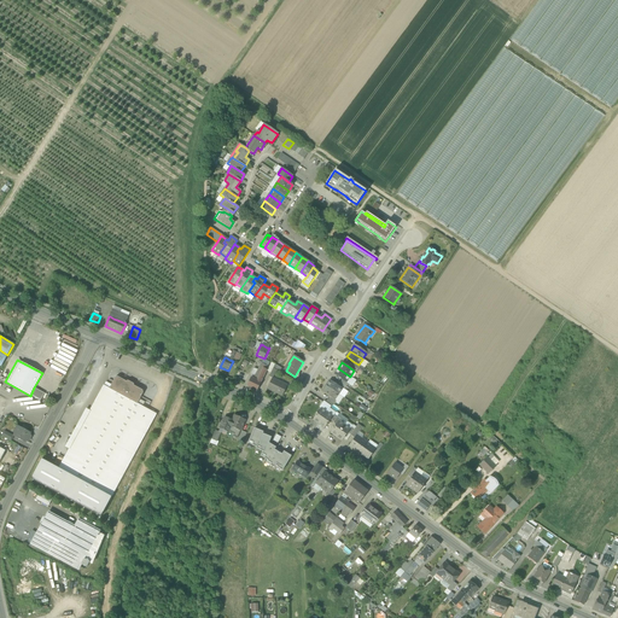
[(254,378),(254,379),(261,383),(268,367),(261,363),(257,369),(254,378)]
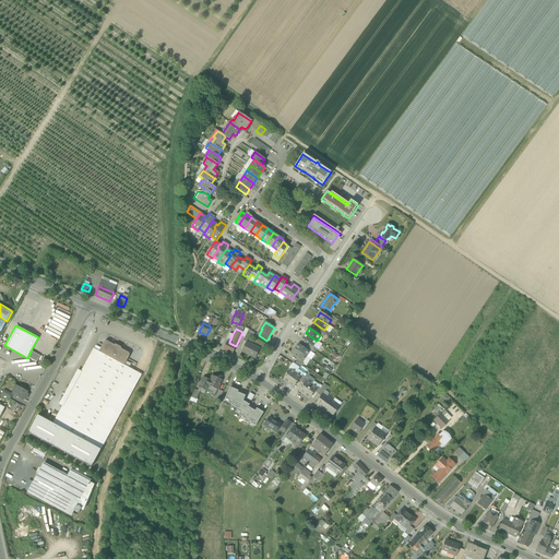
[(313,346),(317,341),(306,333),(302,339),(309,344),(313,346)]
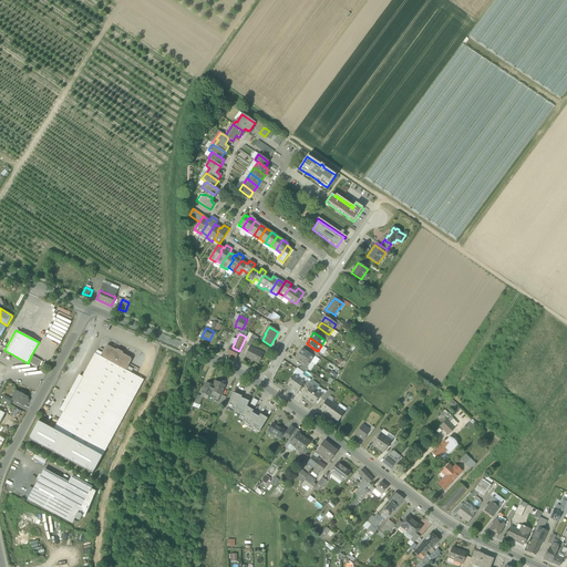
[(105,347),(100,357),(126,370),(131,360),(131,358),(122,353),(120,354),(117,352),(116,351),(116,350),(107,346),(105,347)]
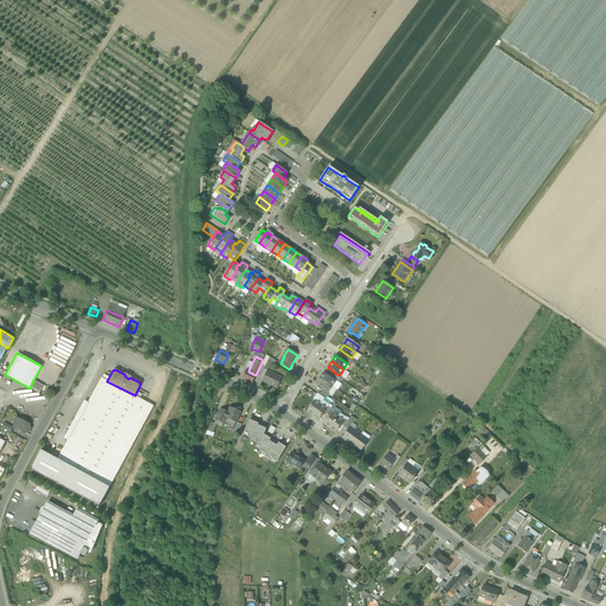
[(349,374),(343,369),(340,375),(342,376),(341,376),(346,379),(349,374)]
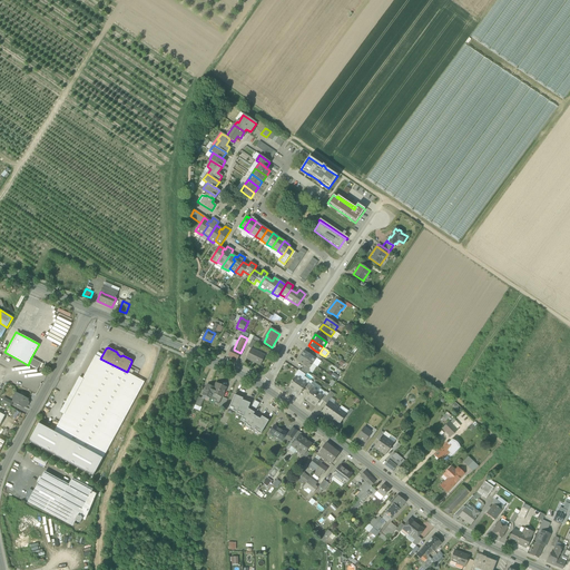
[(236,361),(241,353),(234,350),(232,349),(227,356),(236,361)]
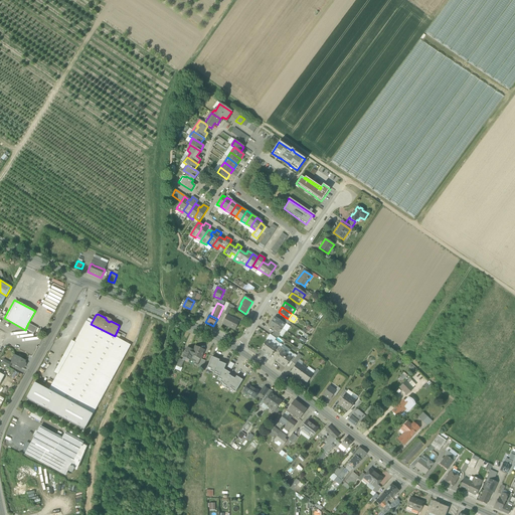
[(222,324),(234,330),(239,321),(227,315),(226,315),(222,324)]
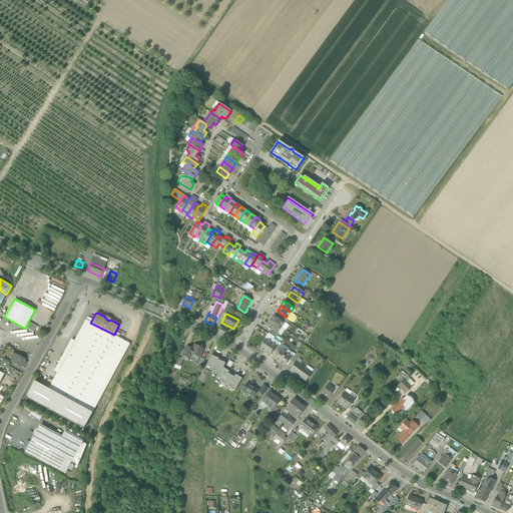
[(274,316),(271,321),(281,328),(284,323),(281,321),(274,316)]
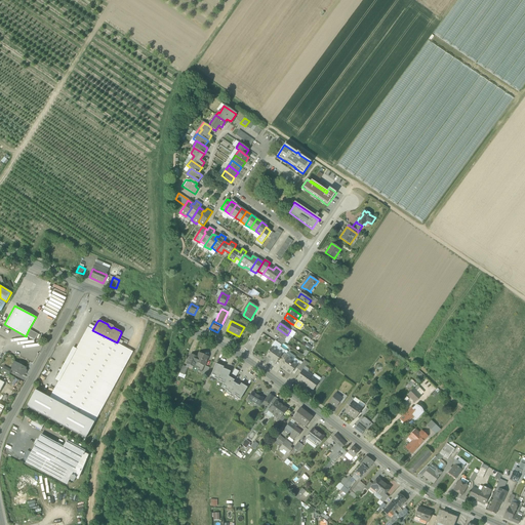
[(132,352),(117,342),(92,330),(88,327),(77,347),(58,381),(49,398),(94,422),(132,352)]
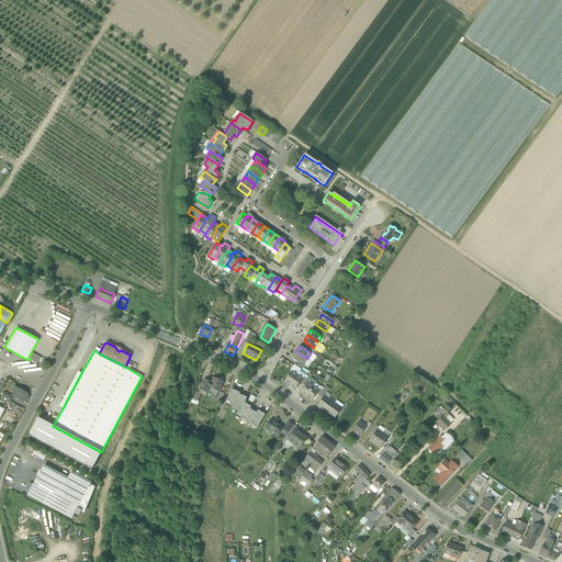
[(304,363),(307,359),(296,351),(293,357),(300,361),(304,363)]
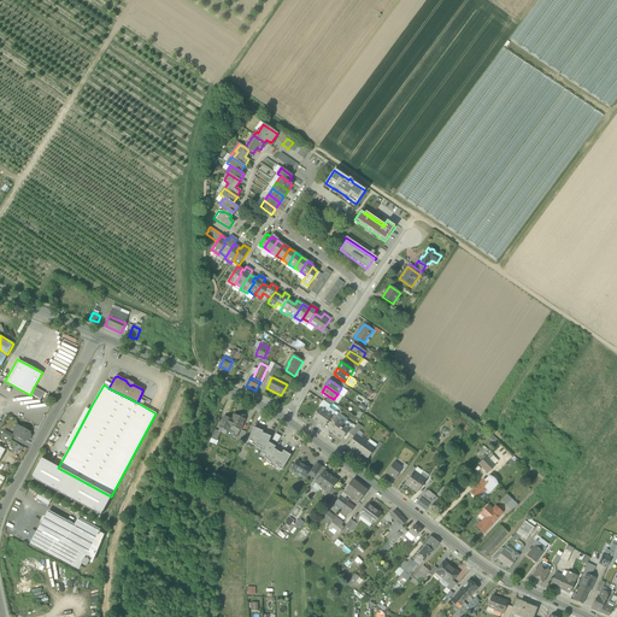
[(45,393),(34,387),(30,395),(40,400),(45,393)]
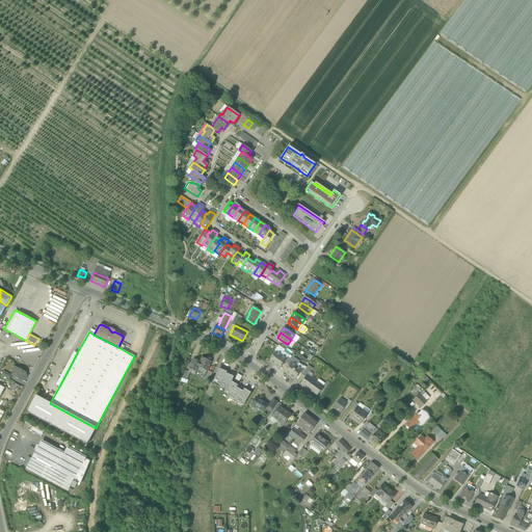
[(59,387),(78,351),(75,350),(56,384),(59,387)]
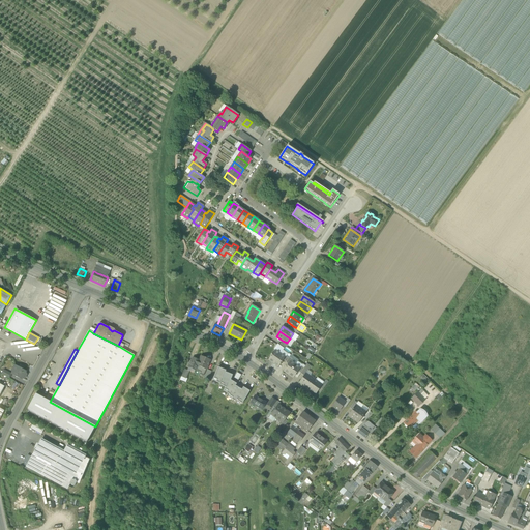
[(268,360),(273,364),(281,354),(275,350),(268,360)]
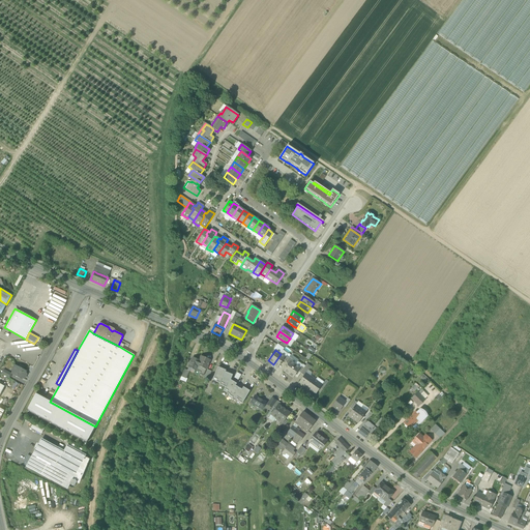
[(285,357),(281,354),(273,364),(277,367),(283,361),(286,357),(285,357)]
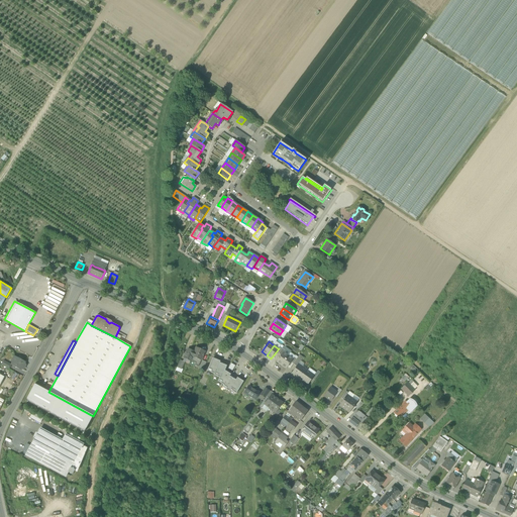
[(284,346),(282,348),(285,351),(284,352),(288,355),(290,352),(291,351),(284,346)]
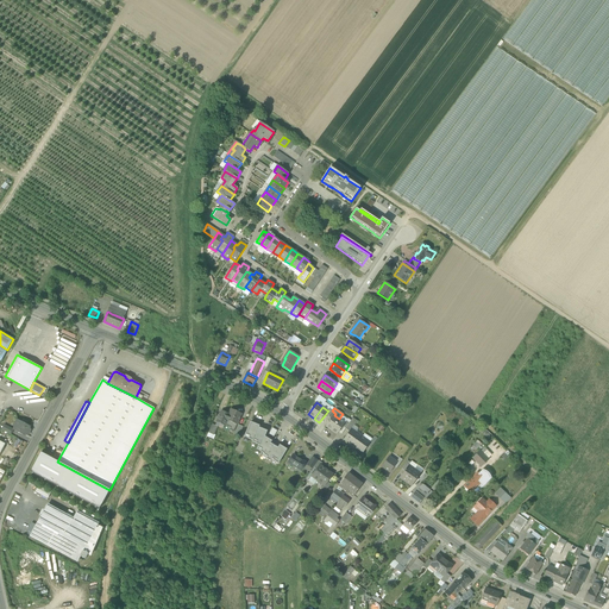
[(226,420),(237,425),(236,424),(237,420),(239,420),(242,414),(231,409),(228,415),(226,420)]
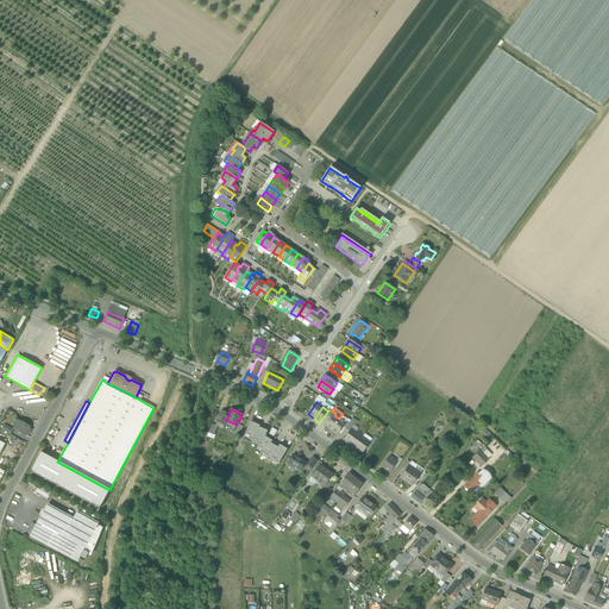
[(217,422),(225,426),(226,420),(228,415),(221,412),(217,422)]
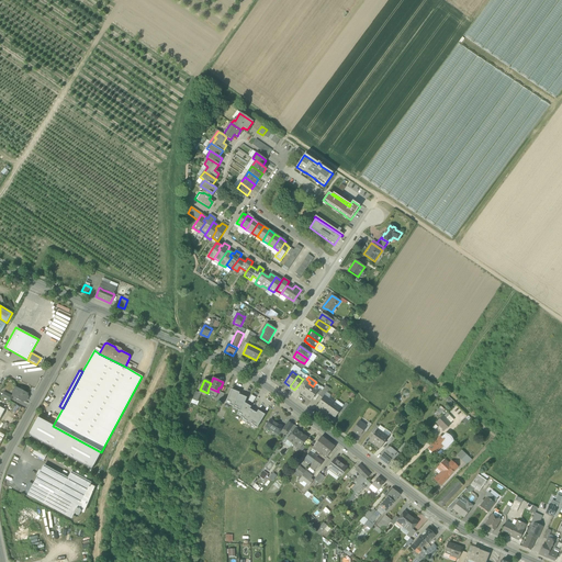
[(300,394),(305,397),(313,386),(308,383),(307,383),(305,386),(300,394)]
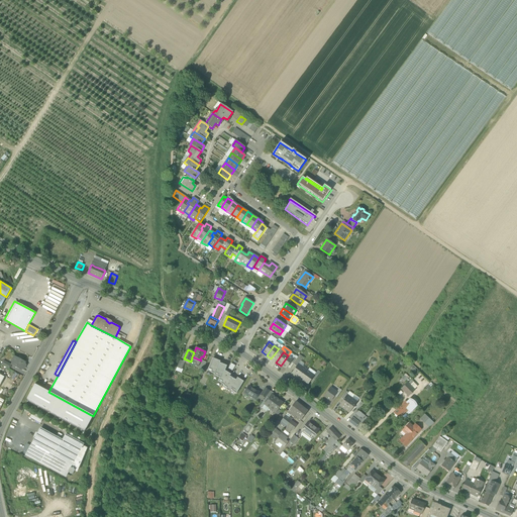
[(293,358),(288,355),(281,366),(286,370),(288,368),(291,363),(293,359),(293,358)]
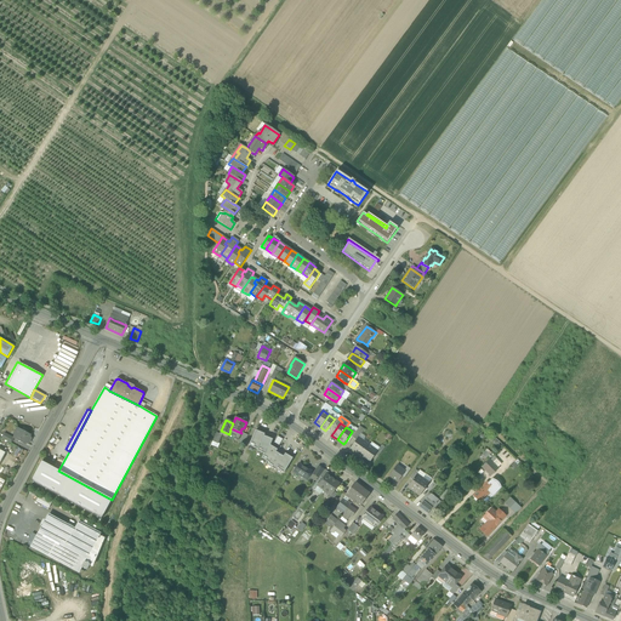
[(358,429),(357,432),(352,438),(355,440),(358,438),(362,434),(364,429),(359,427),(358,429)]
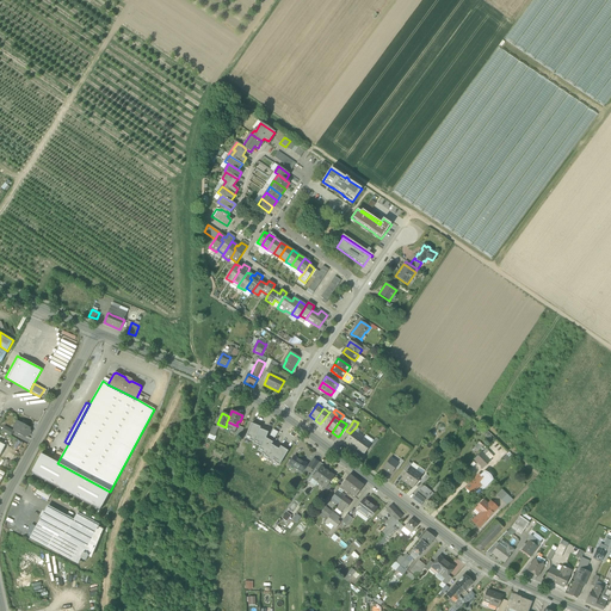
[(234,433),(238,426),(227,421),(226,427),(230,430),(230,432),(234,433)]
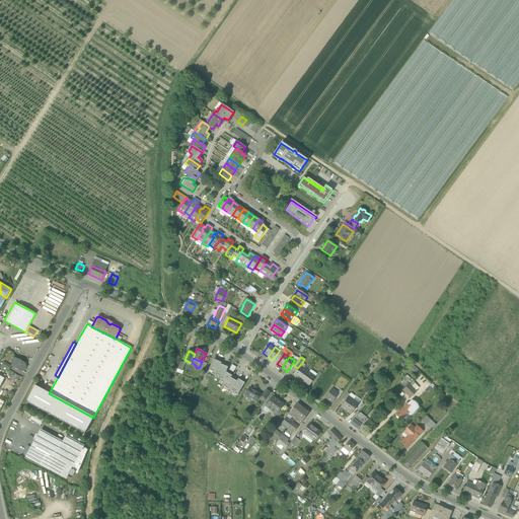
[(12,367),(20,372),(25,363),(17,359),(12,367)]
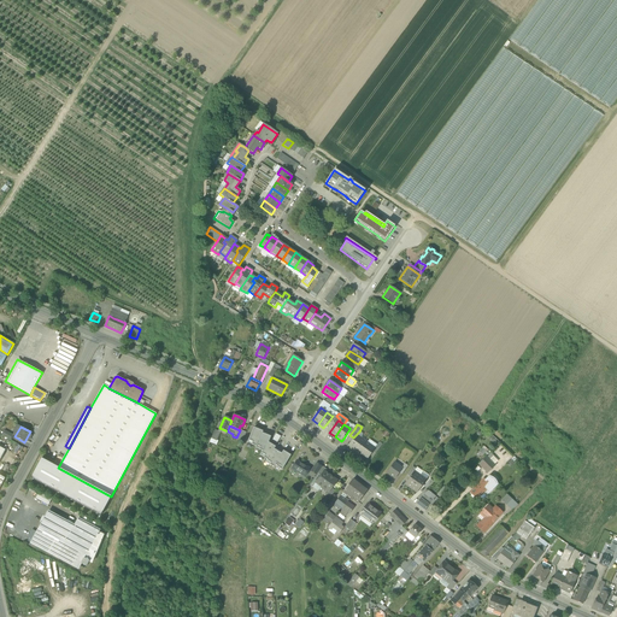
[(266,459),(266,460),(270,463),(269,465),(274,468),(275,466),(276,464),(280,465),(278,468),(282,470),(291,456),(283,451),(281,453),(274,450),(276,447),(268,442),(271,436),(265,434),(262,433),(263,432),(254,428),(248,440),(252,442),(251,445),(256,446),(260,447),(259,450),(263,451),(262,453),(264,456),(263,458),(266,459)]
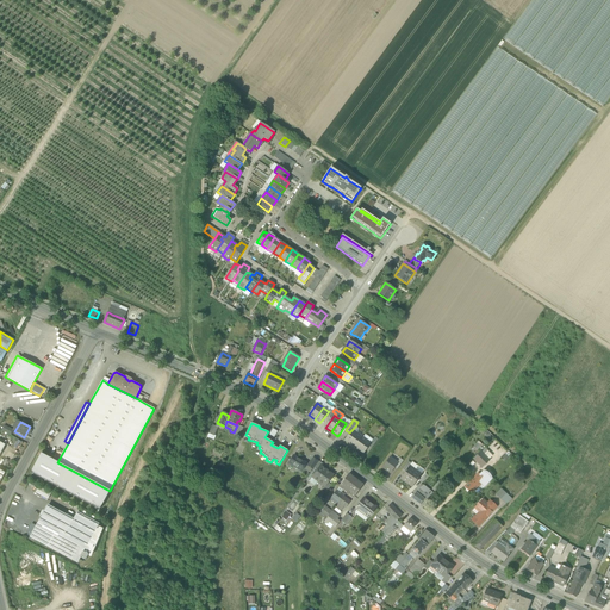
[(1,430),(11,435),(13,430),(11,429),(4,425),(1,430)]
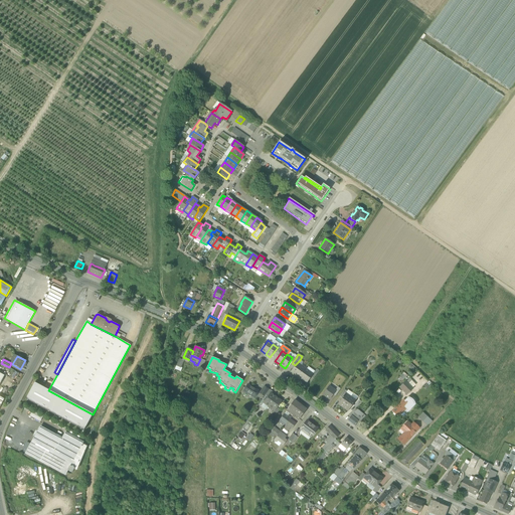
[(303,362),(300,360),(297,363),(305,369),(307,366),(303,363),(303,362)]
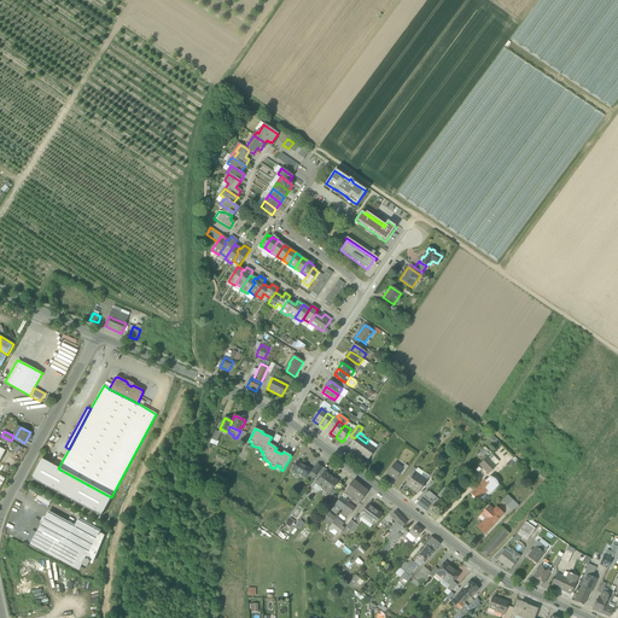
[(353,449),(359,453),(366,443),(356,436),(354,438),(349,445),(349,447),(350,445),(354,449),(353,449)]
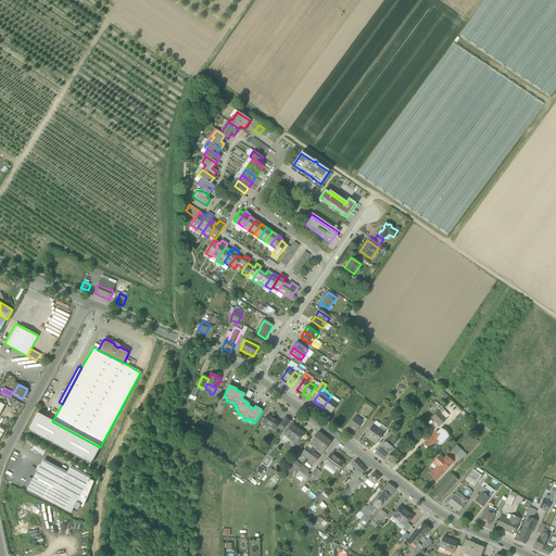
[(330,400),(329,399),(323,407),(327,411),(331,413),(330,414),(331,414),(336,407),(338,404),(330,400)]
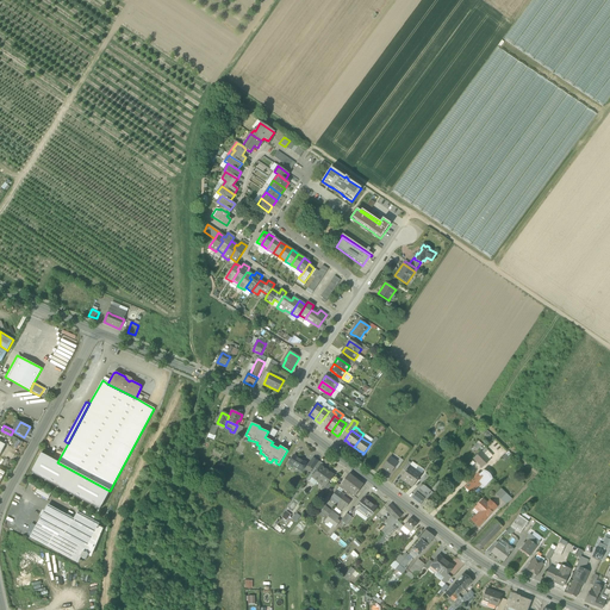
[(485,448),(481,453),(489,460),(493,456),(485,448)]
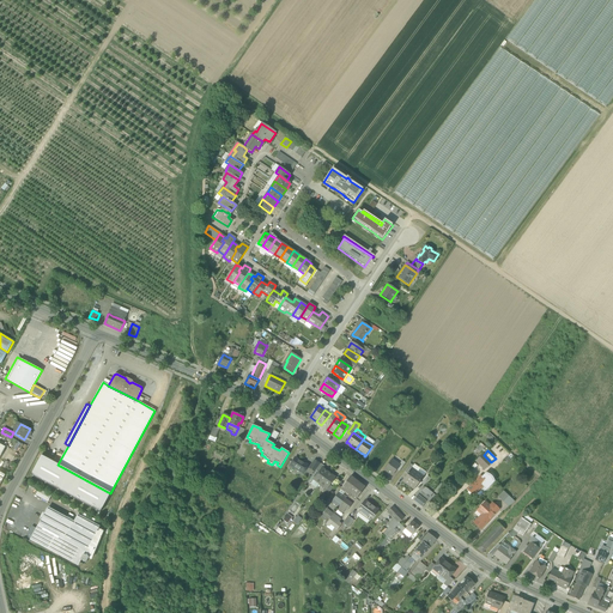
[(30,475),(99,513),(110,493),(58,465),(41,455),(30,475)]
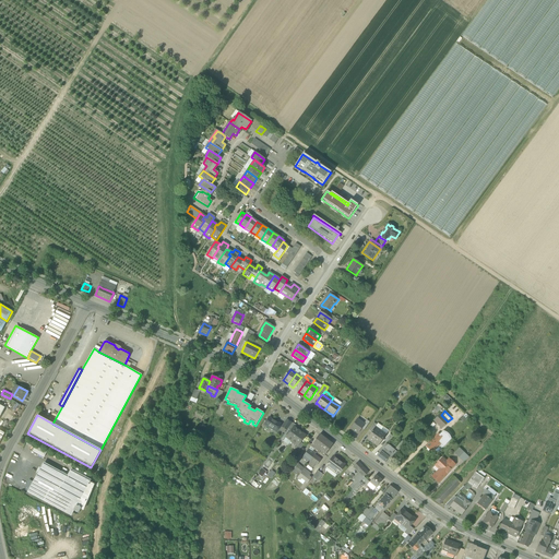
[(435,420),(442,428),(448,423),(448,421),(441,415),(440,415),(435,420)]
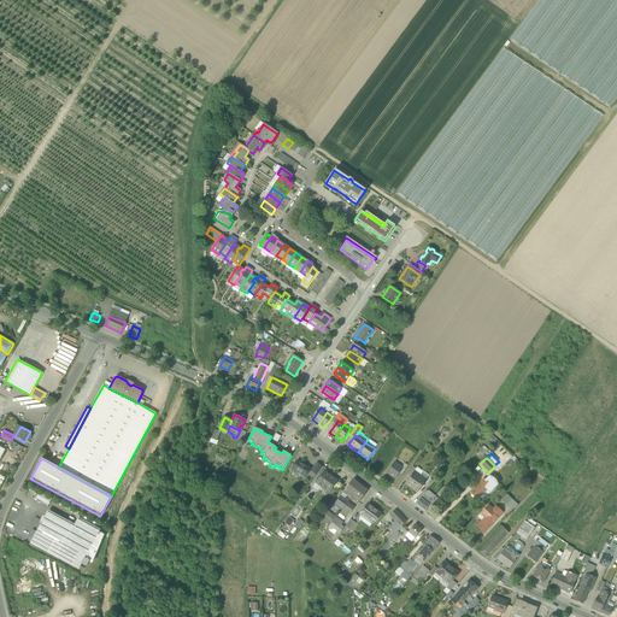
[(293,469),(305,476),(309,469),(297,462),(297,463),(293,469)]
